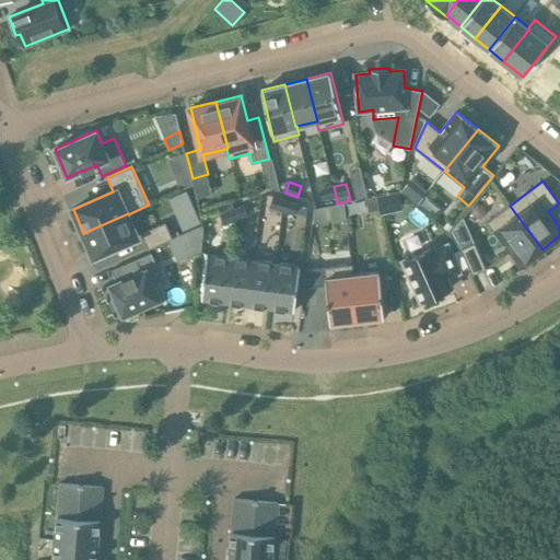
[(334,186),(321,188),(323,200),(335,197),(336,197),(334,186)]
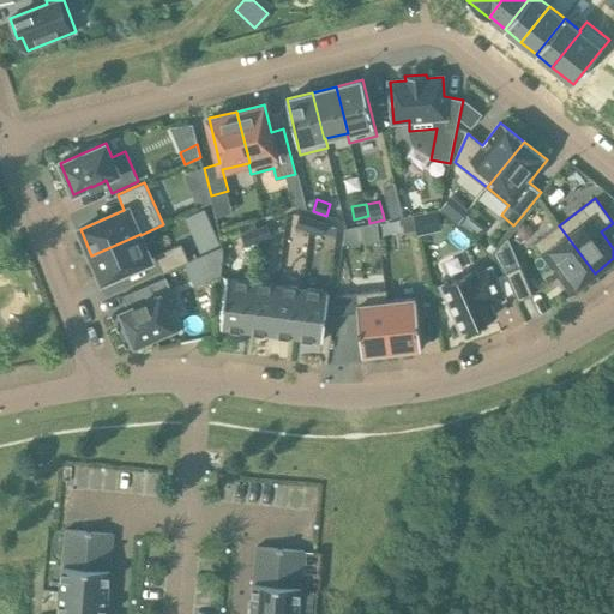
[(309,230),(313,220),(300,215),(296,227),(309,230)]
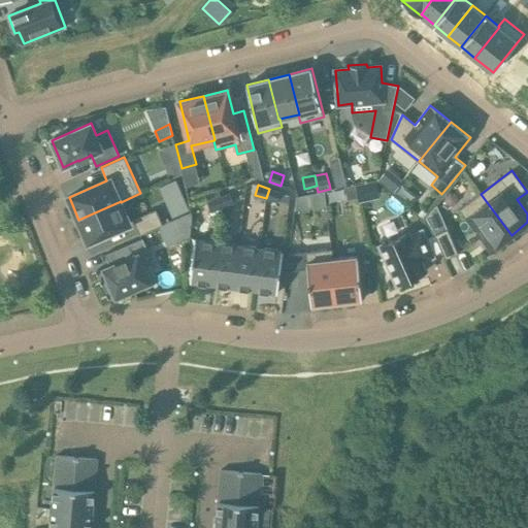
[(281,192),(269,189),(266,198),(277,202),(281,192)]
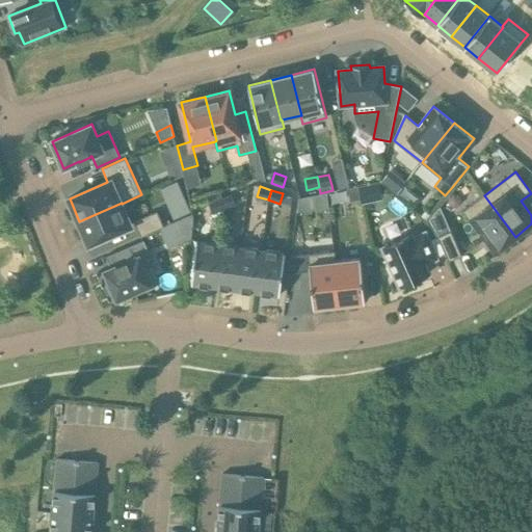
[(232,194),(220,198),(224,209),(236,205),(232,194)]
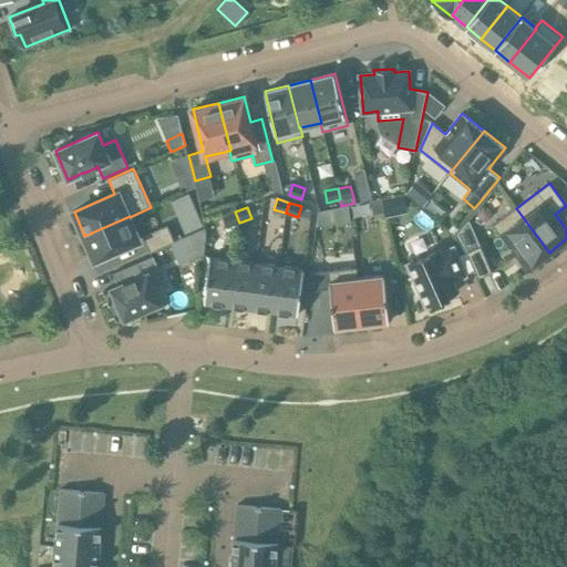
[(549,253),(516,208),(494,225),(526,269),(549,253)]
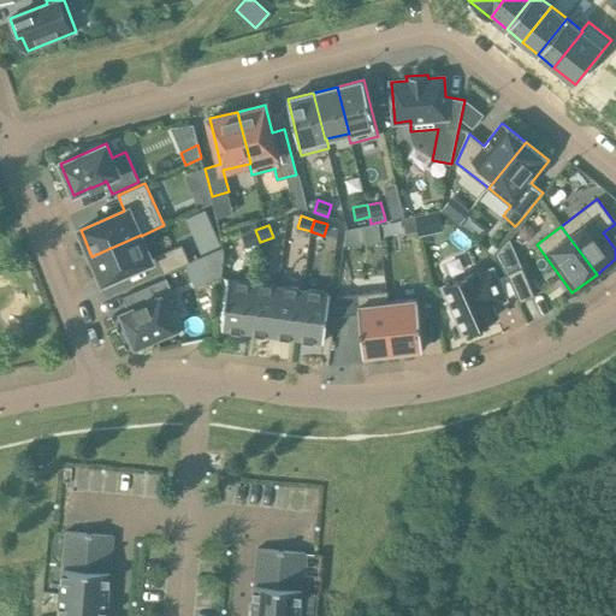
[(260,242),(255,230),(243,236),(247,247),(260,242)]
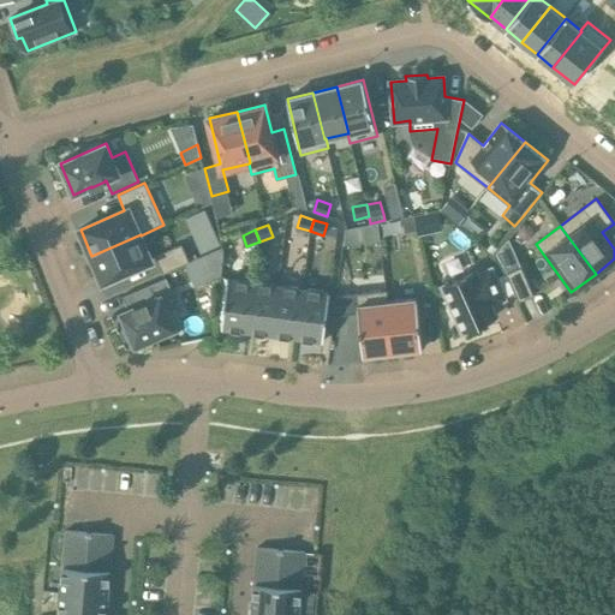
[(141,234),(91,256),(103,282),(151,261),(141,236),(141,234)]
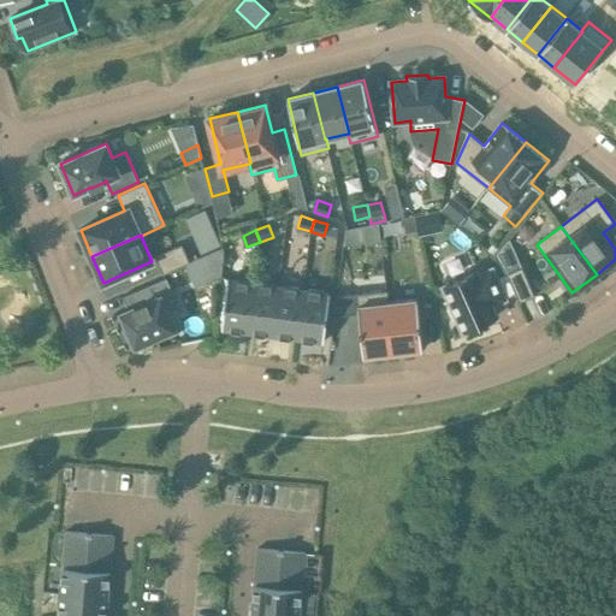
[(510,240),(498,254),(508,273),(507,273),(520,302),(534,295),(522,267),(510,240)]
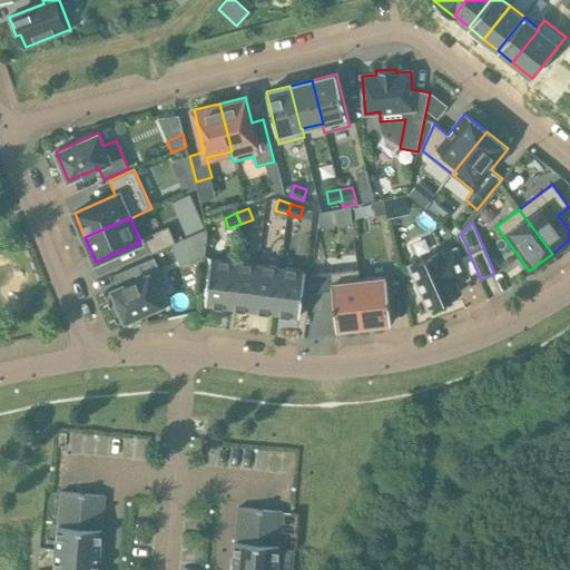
[(144,237),(151,253),(175,243),(168,226),(144,237)]
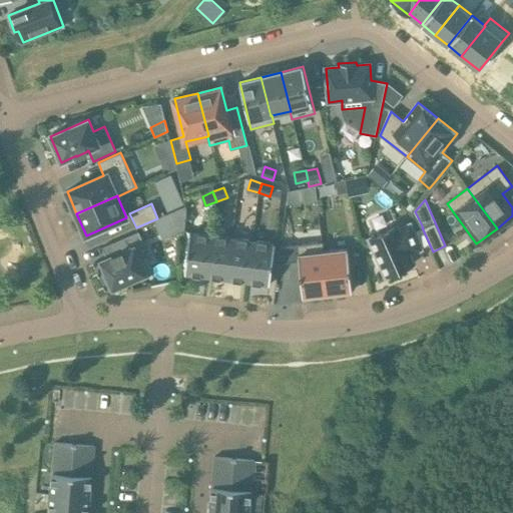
[(398,226),(370,238),(375,249),(371,251),(378,267),(381,265),(386,276),(403,269),(412,264),(414,264),(413,262),(412,259),(410,254),(421,249),(410,223),(399,228),(398,226)]
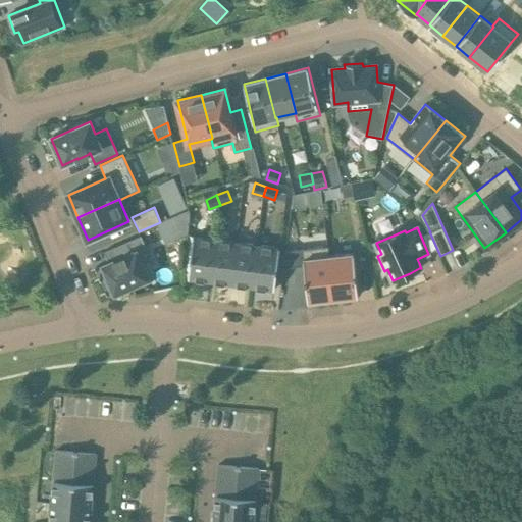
[(105,251),(109,262),(103,265),(107,275),(103,277),(112,297),(113,296),(112,294),(115,293),(116,295),(135,286),(134,284),(136,283),(137,285),(138,285),(138,283),(149,278),(137,252),(147,248),(141,236),(105,251)]
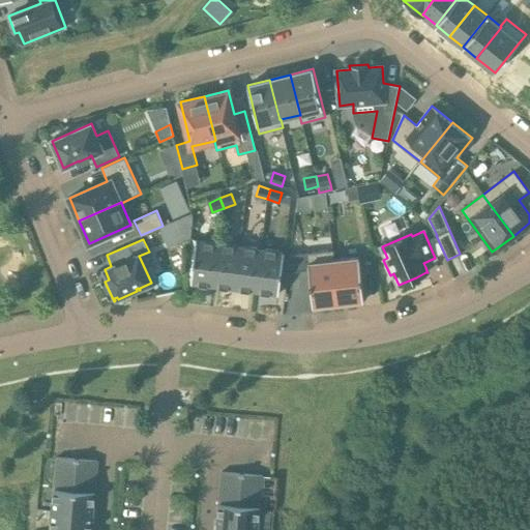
[(213,286),(219,243),(197,240),(190,283),(213,286)]
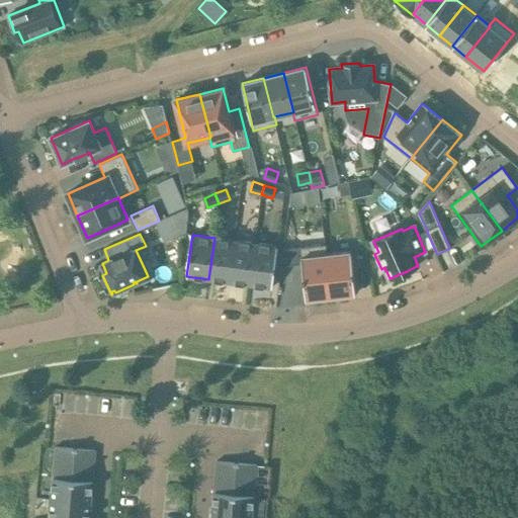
[(235,241),(214,238),(208,279),(230,282),(235,241)]
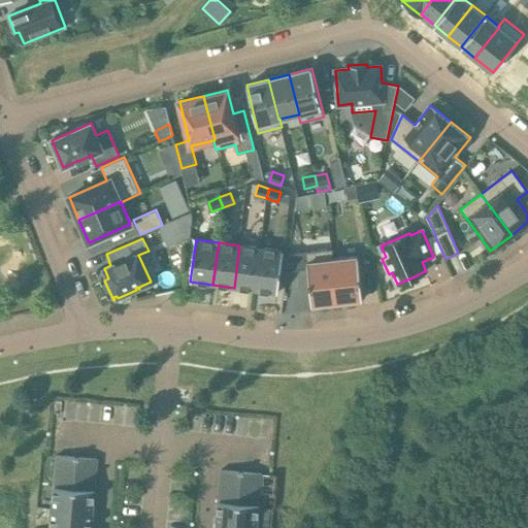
[(260,248),(239,245),(234,288),(255,290),(260,248)]
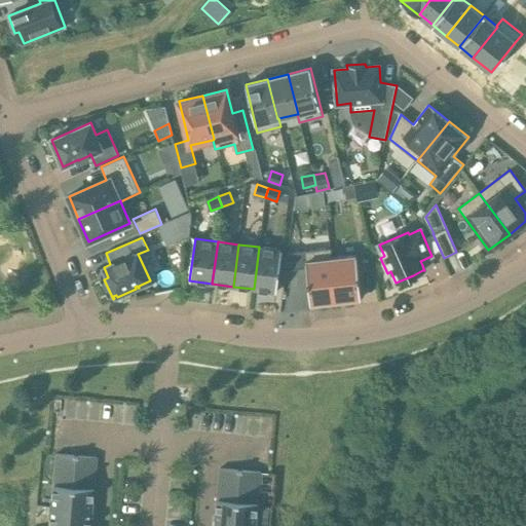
[(282,250),(259,247),(254,289),(276,292),(282,250)]
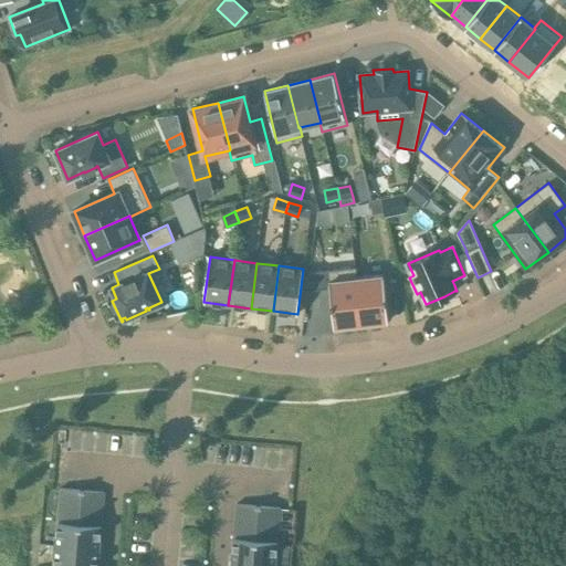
[(310,272),(307,290),(329,287),(334,327),(362,324),(356,278),(357,278),(356,268),(310,272)]
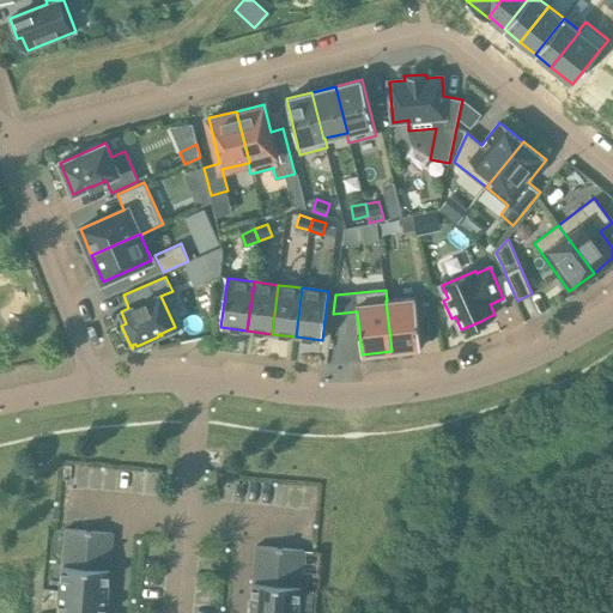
[(387,301),(386,301),(392,351),(422,347),(416,297),(387,301)]
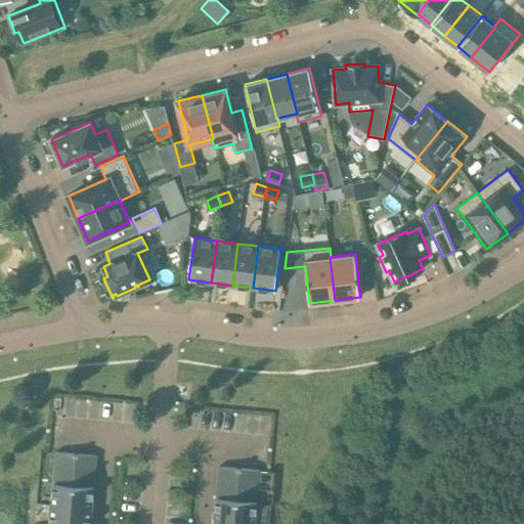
[(96,455),(56,452),(53,485),(93,488),(96,455)]
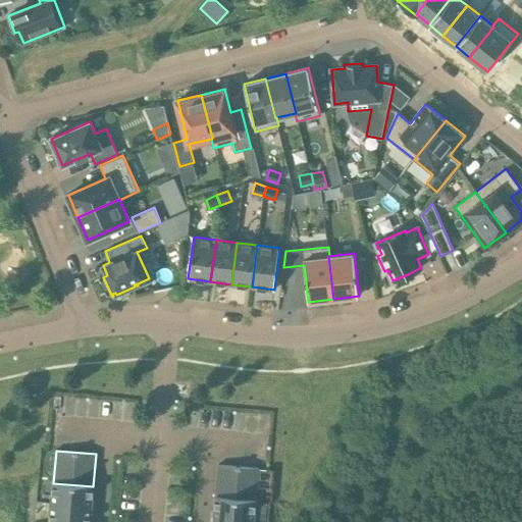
[(256,501),(259,468),(218,465),(215,498),(256,501)]
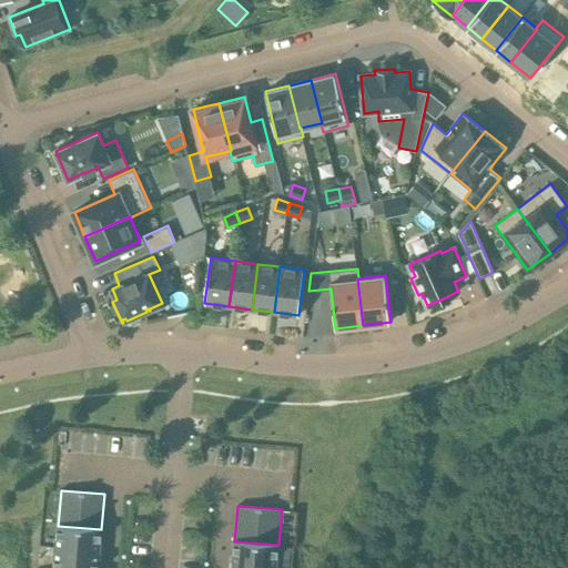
[(56,548),(100,553),(101,529),(58,526),(56,548)]
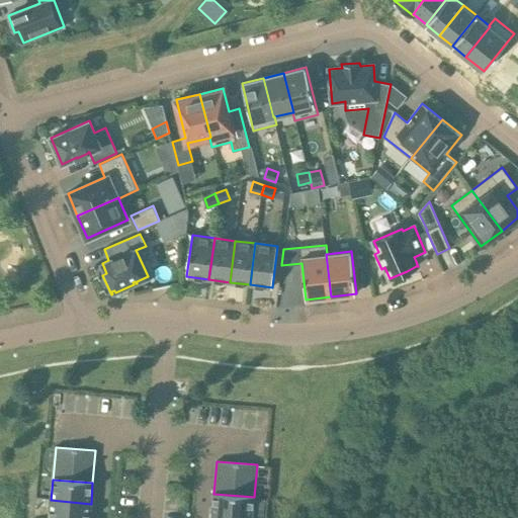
[(213,494),(211,514),(252,517),(254,497),(213,494)]
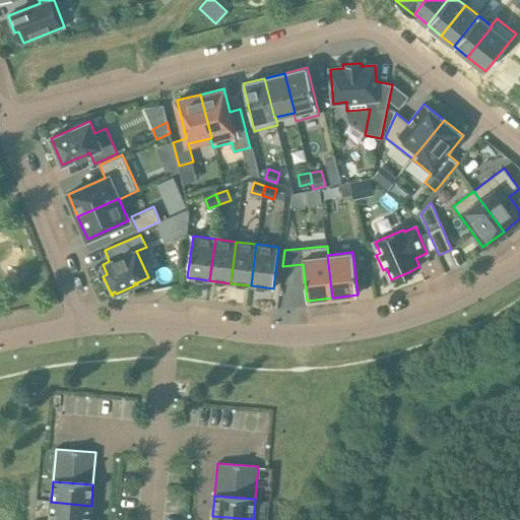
[(49,519),(89,519),(91,506),(51,502),(49,519)]
